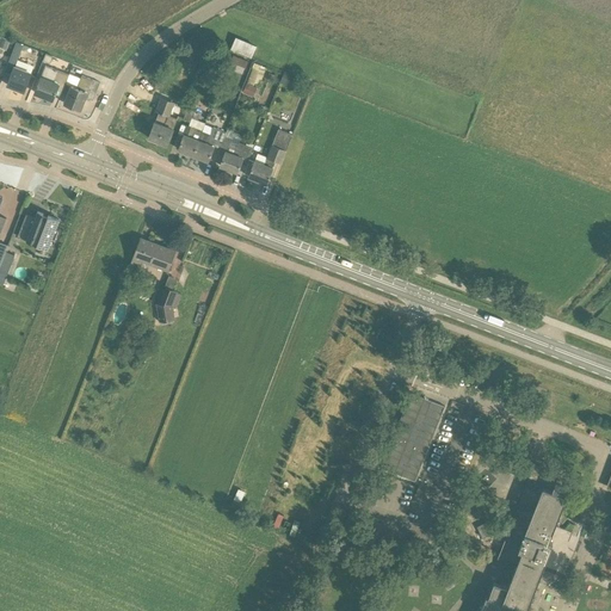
[(31,73),(16,67),(24,45),(17,42),(17,43),(12,55),(11,57),(5,72),(12,74),(7,85),(24,92),(31,73)]
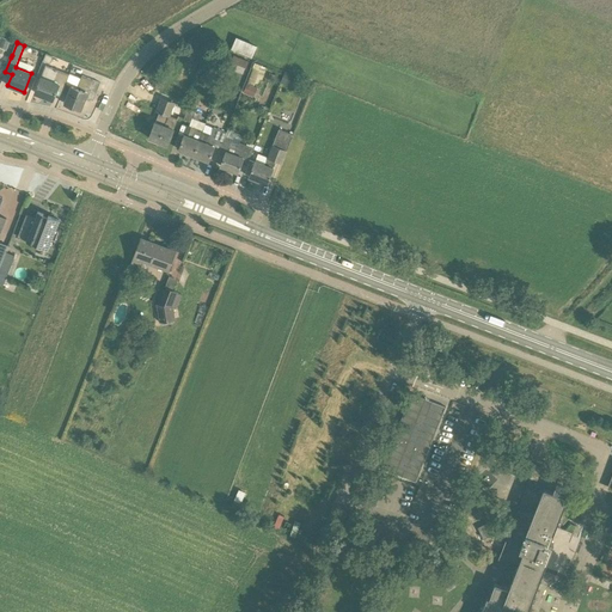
[(53,56),(46,54),(43,61),(50,63),(53,56)]
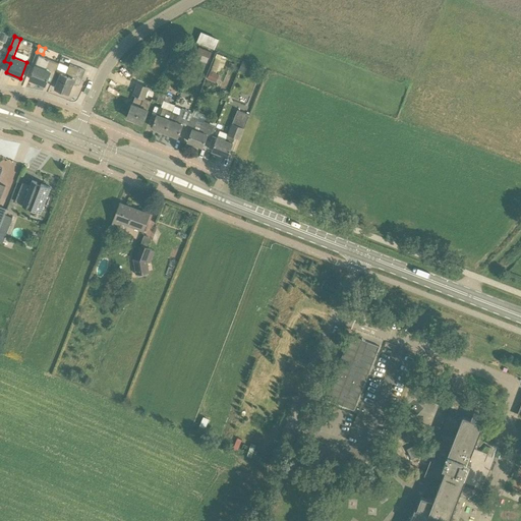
[(55,74),(60,64),(47,59),(39,56),(35,66),(30,79),(45,85),(50,72),(55,74)]
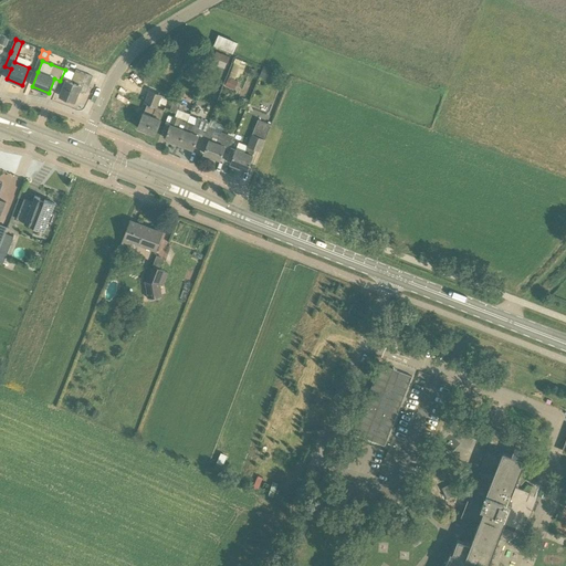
[(264,66),(263,67),(260,76),(268,80),(271,77),(274,72),(274,71),(264,66)]
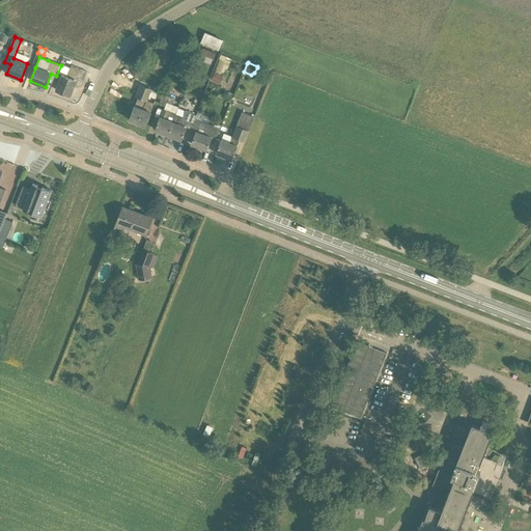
[(75,85),(81,87),(87,72),(72,65),(67,77),(62,75),(56,90),(70,95),(75,85)]
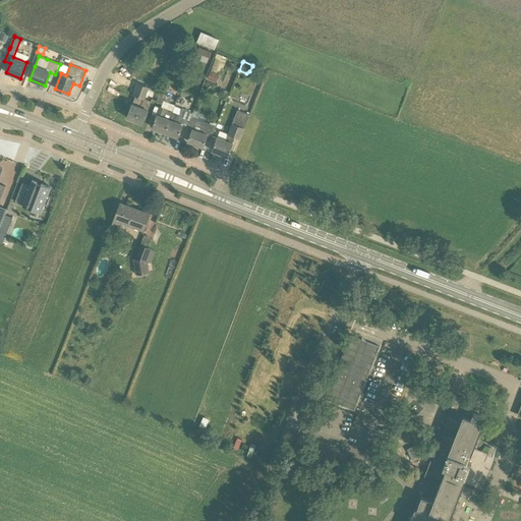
[(216,82),(219,75),(211,71),(208,79),(216,82)]
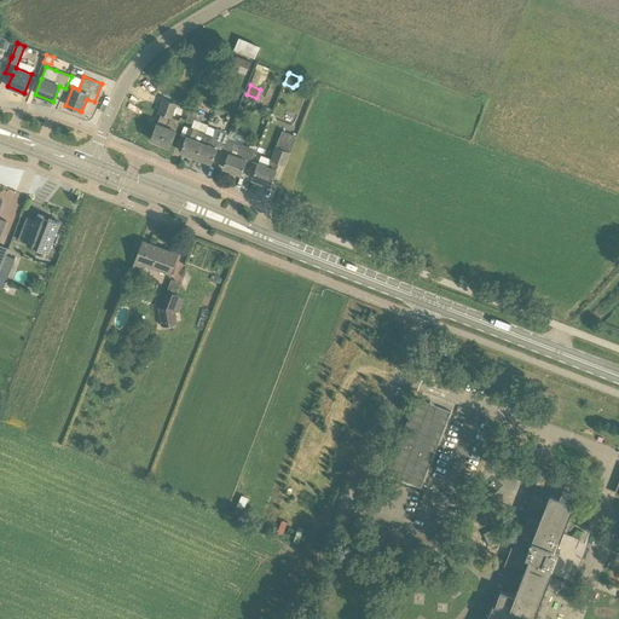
[(158,113),(161,114),(157,123),(151,140),(169,148),(180,120),(172,117),(177,104),(163,99),(158,113)]
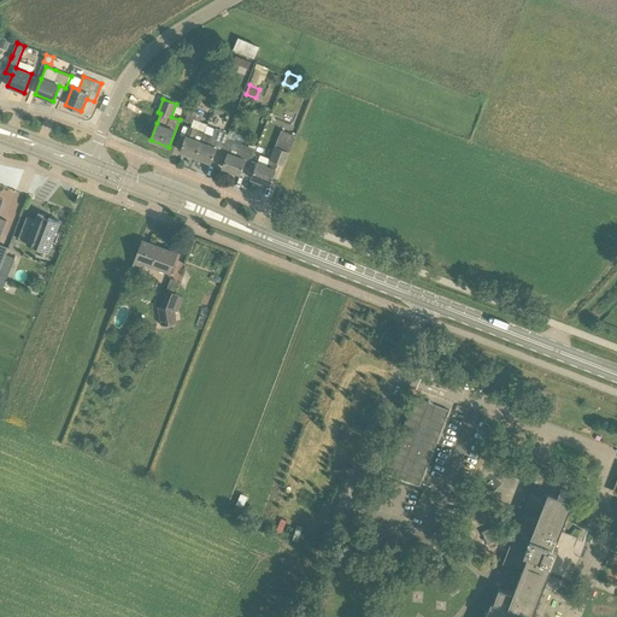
[(189,110),(186,121),(192,123),(197,112),(189,110)]
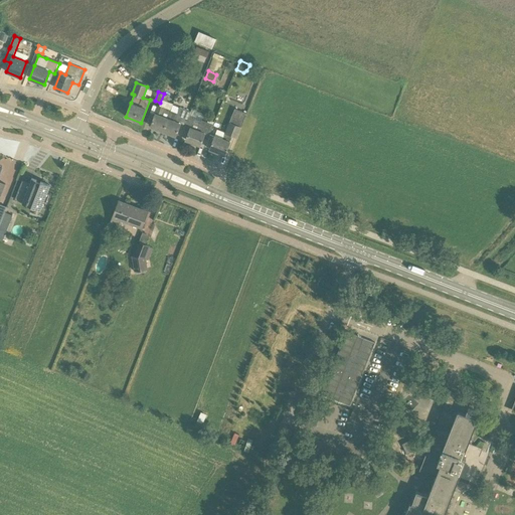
[(173,108),(174,104),(163,100),(161,105),(173,108)]
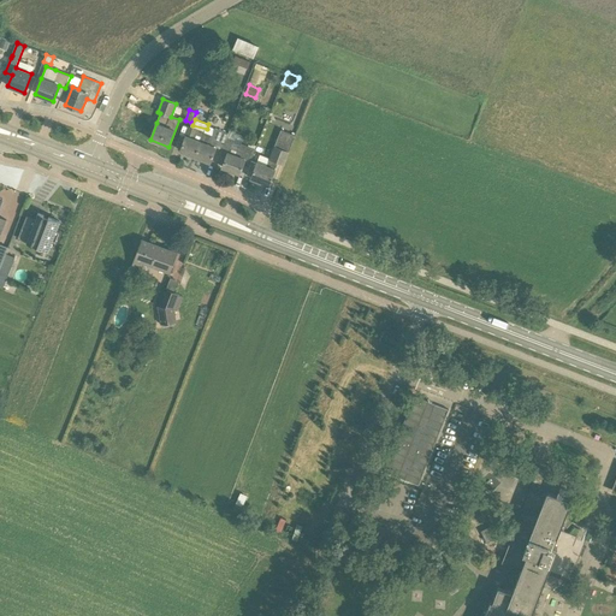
[(181,150),(195,157),(205,132),(189,126),(187,136),(185,136),(181,150)]
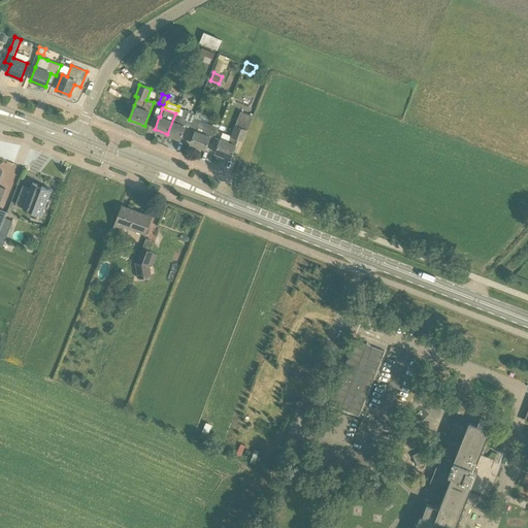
[(183,117),(175,113),(167,134),(180,139),(186,126),(191,128),(191,126),(194,120),(196,114),(185,110),(183,117)]
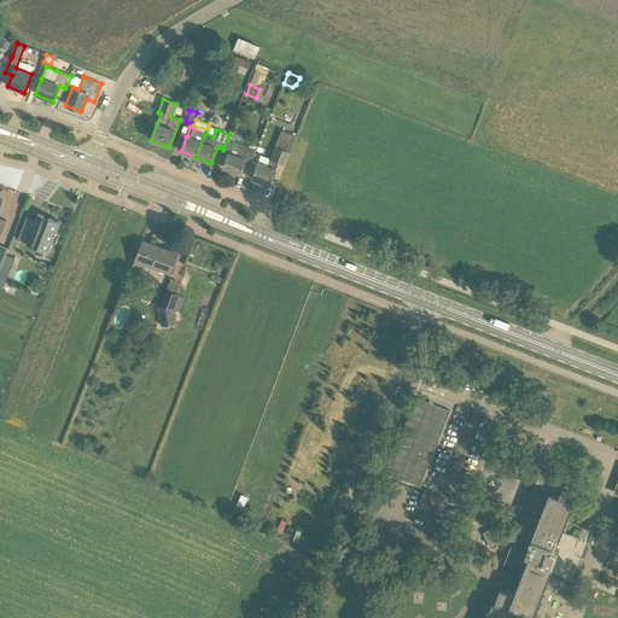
[(275,147),(270,159),(279,163),(285,165),(290,152),(297,136),(283,130),(275,147)]
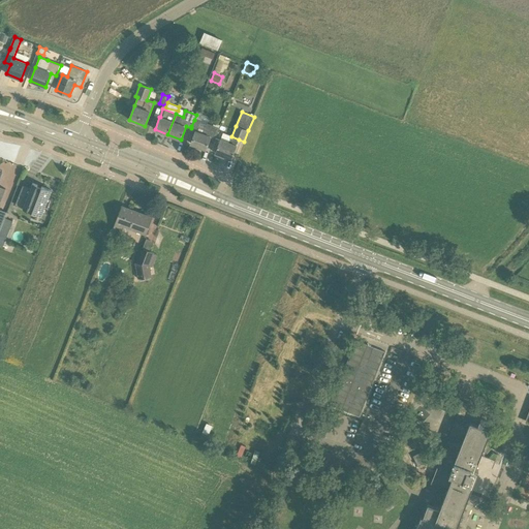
[(228,115),(229,114),(226,113),(223,125),(230,127),(234,117),(228,115)]
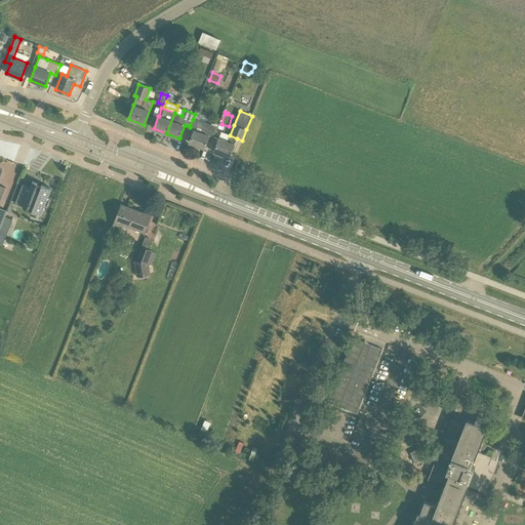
[(193,119),(190,125),(195,127),(190,143),(204,149),(209,136),(213,137),(217,127),(206,122),(205,124),(193,119)]
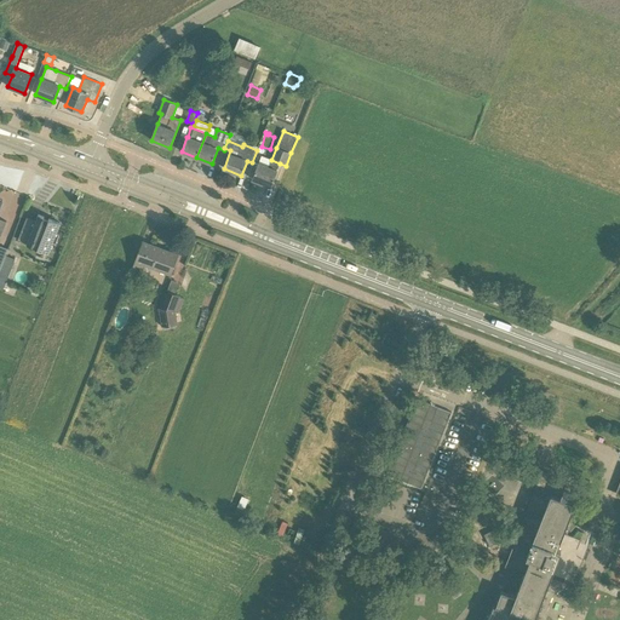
[(277,171),(280,164),(271,160),(269,167),(259,164),(252,179),(271,187),(277,171)]
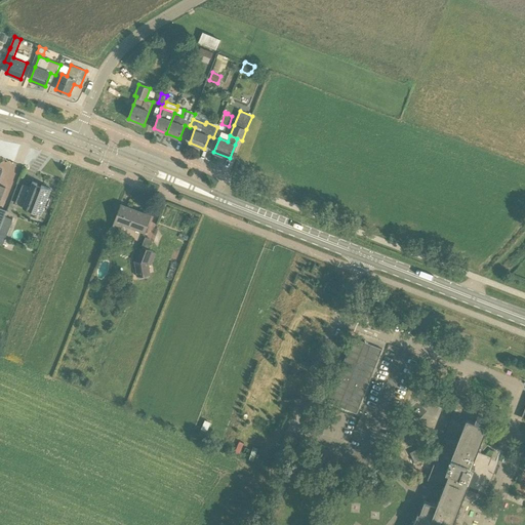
[(15,203),(23,206),(34,210),(41,213),(44,205),(47,206),(50,198),(48,197),(51,189),(33,182),(31,188),(23,185),(15,203)]
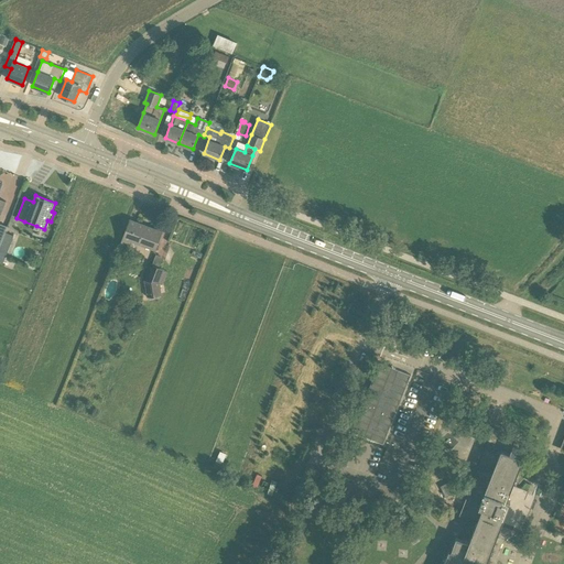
[(134,241),(155,250),(163,231),(130,219),(119,247),(128,250),(129,248),(131,249),(134,241)]
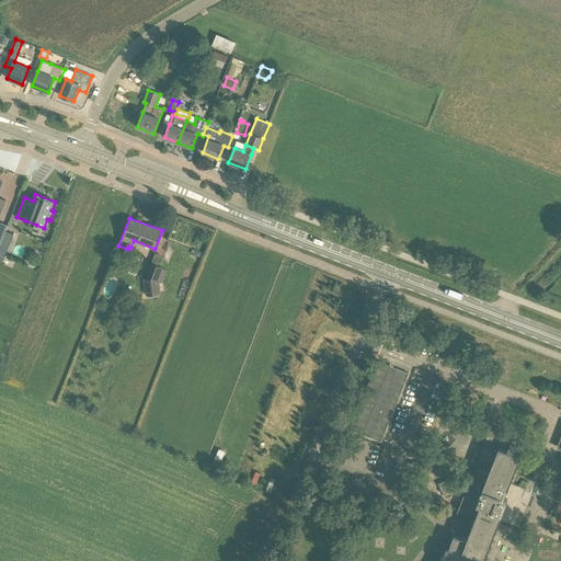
[(14,235),(6,231),(0,244),(0,249),(7,252),(14,235)]
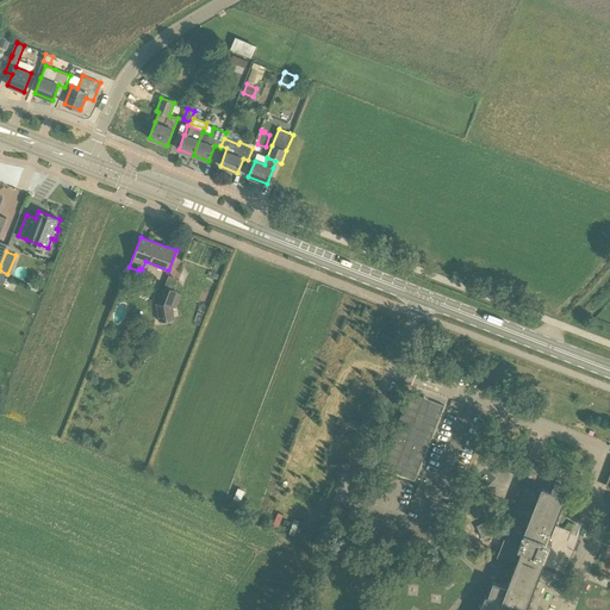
[(160,321),(173,318),(172,304),(176,291),(163,286),(157,303),(160,321)]
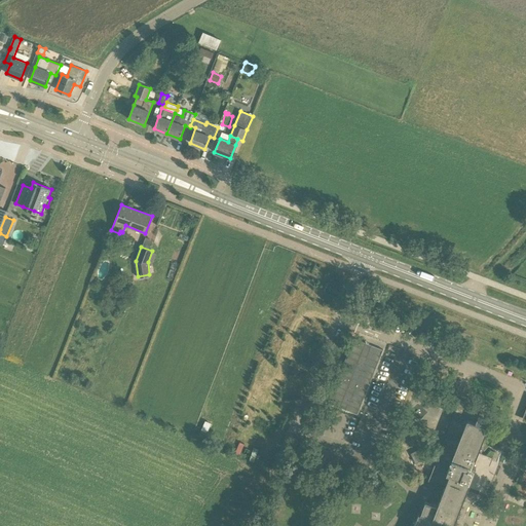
[(383,333),(350,321),(323,393),(355,407),(383,333)]
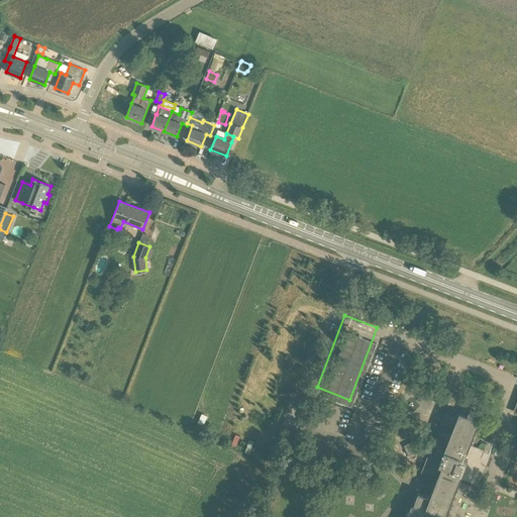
[(432,516),(433,514),(442,516),(445,516),(460,480),(469,460),(464,458),(480,420),(477,419),(479,414),(470,410),(474,402),(455,395),(450,408),(447,407),(427,459),(422,472),(425,474),(437,478),(430,497),(418,492),(413,505),(410,504),(405,516),(432,516)]
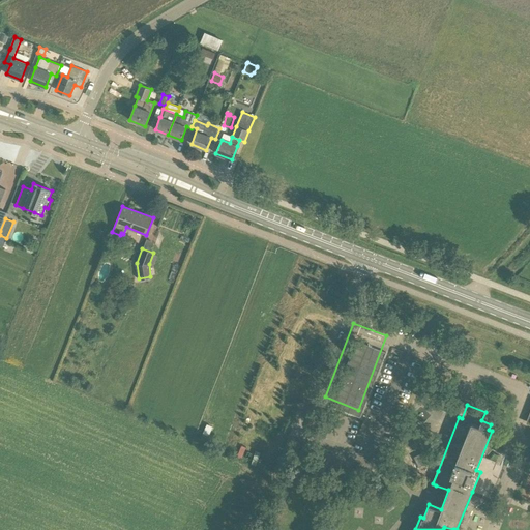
[(419,411),(419,421),(433,421),(433,411),(419,411)]
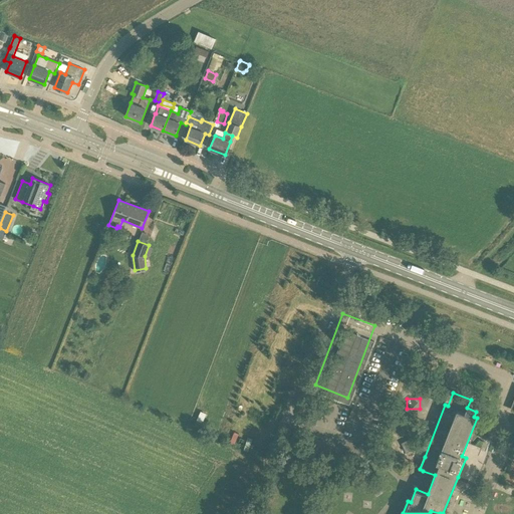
[(245,437),(240,449),(248,451),(252,439),(245,437)]
